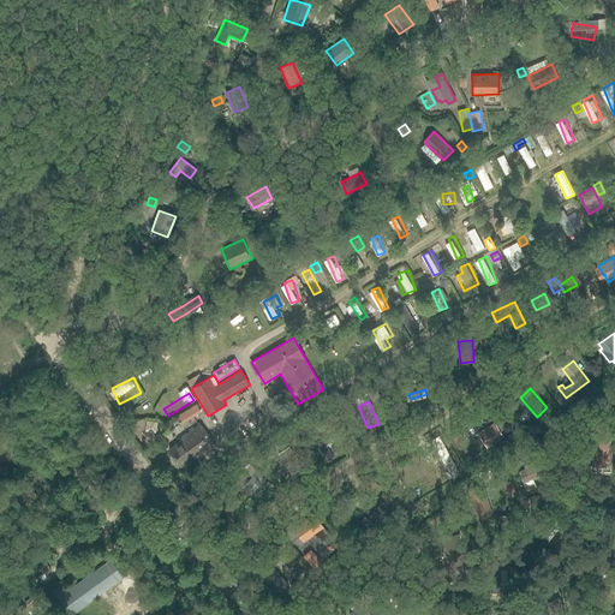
[(184,421),(203,413),(199,404),(180,411),(184,421)]
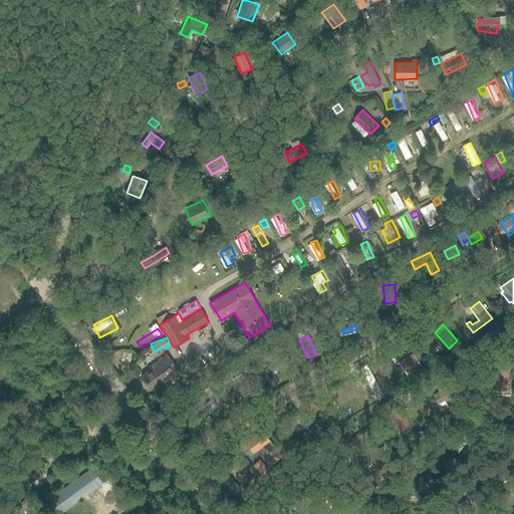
[(383,349),(378,352),(383,359),(389,355),(383,349)]
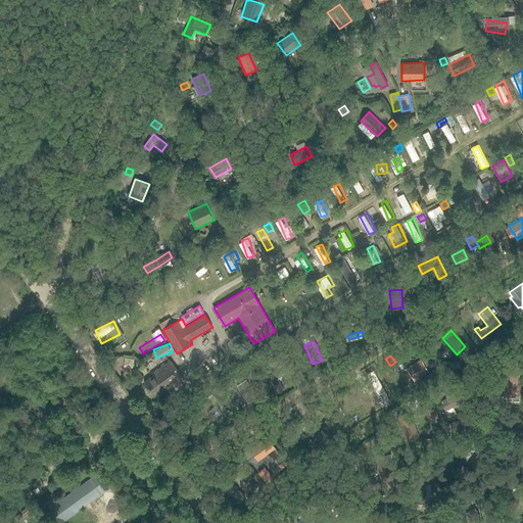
[(125,358),(124,367),(133,368),(134,359),(125,358)]
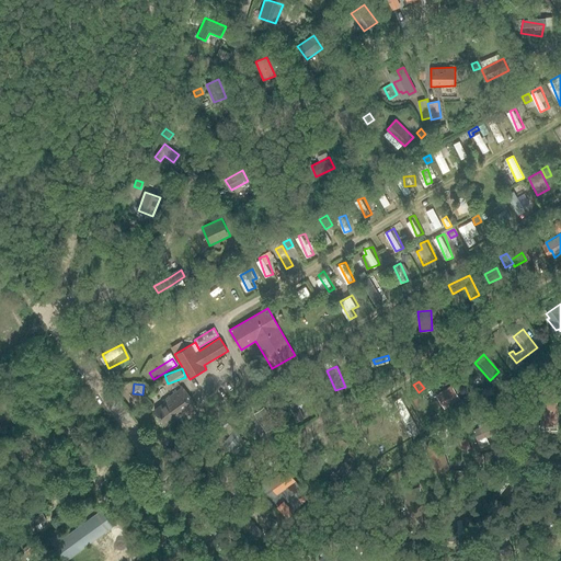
[(451,385),(436,395),(446,409),(453,404),(460,400),(451,385)]
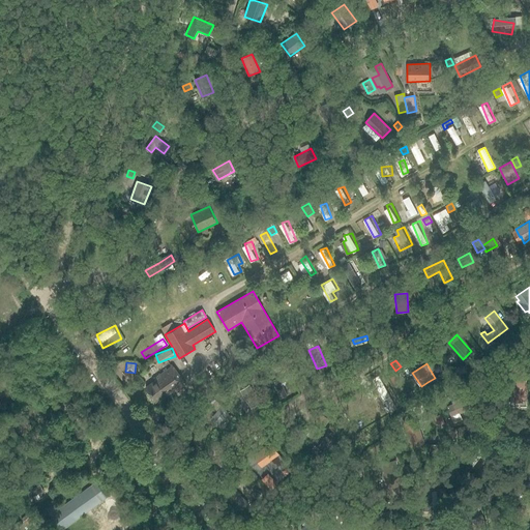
[(186,383),(172,364),(154,379),(156,381),(147,388),(157,402),(163,399),(164,400),(174,391),(174,392),(186,383)]
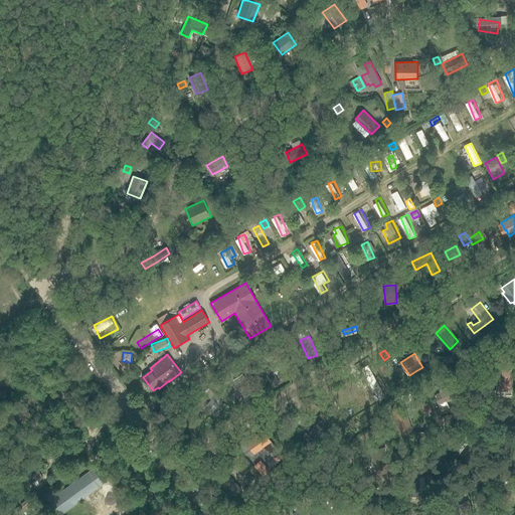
[(273,385),(280,382),(272,365),(265,368),(273,385)]
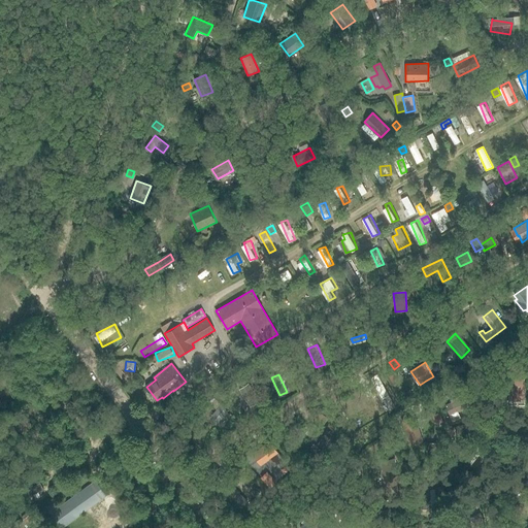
[(525,378),(509,380),(509,400),(525,400),(525,378)]
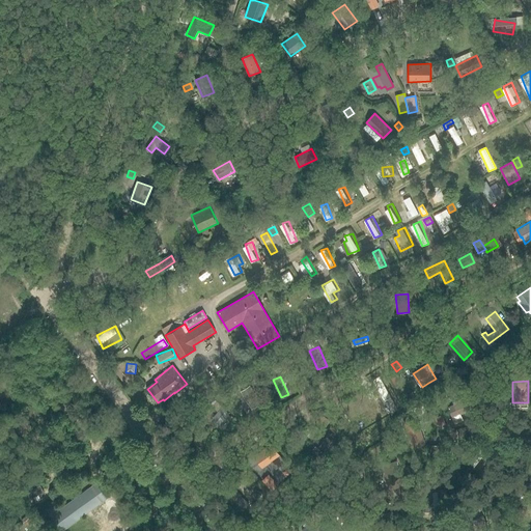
[(241,392),(252,410),(261,403),(250,386),(241,392)]
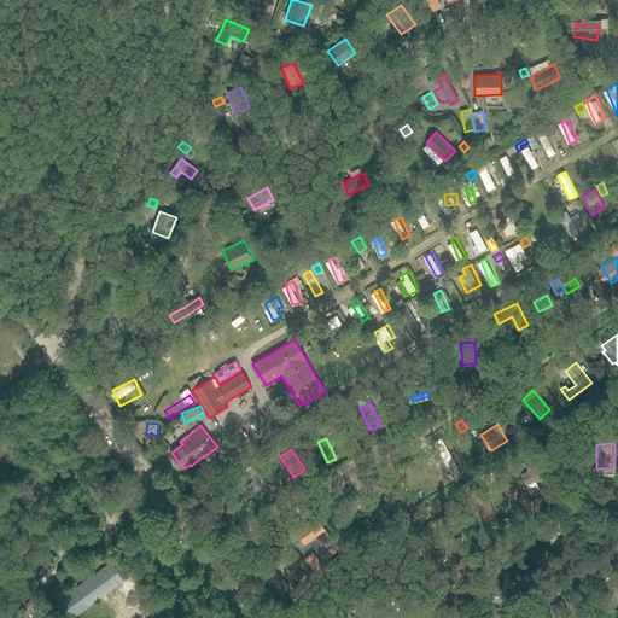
[(535,455),(528,458),(530,464),(541,460),(538,454),(536,455),(535,455)]
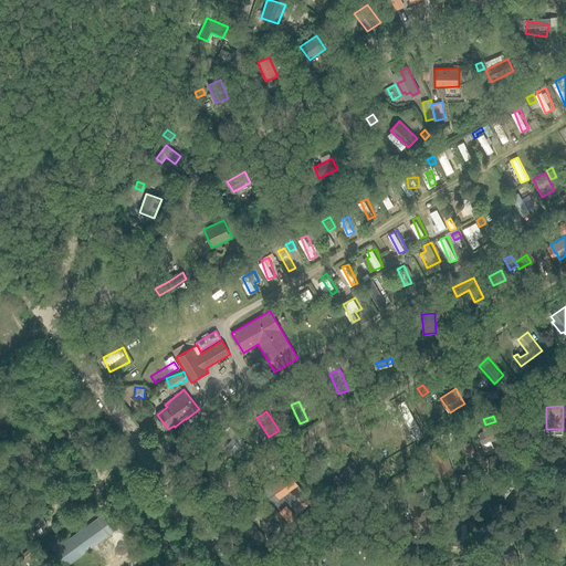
[(502,437),(499,427),(493,429),(492,426),(483,429),(484,431),(478,435),(482,446),(502,437)]
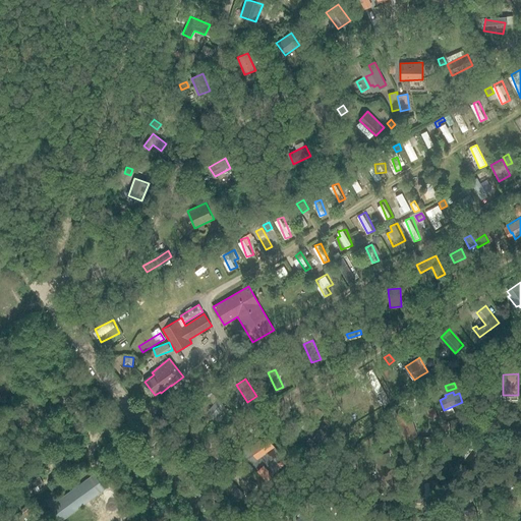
[(214,419),(226,406),(218,399),(206,413),(214,419)]
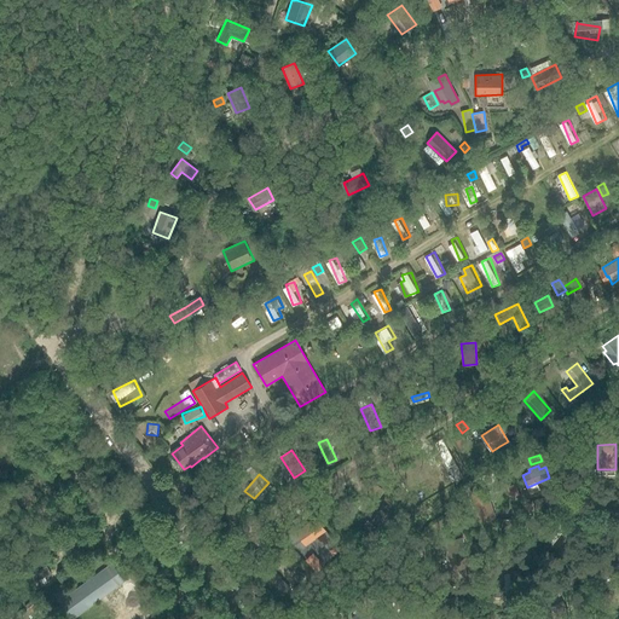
[(516,485),(508,487),(512,497),(520,495),(516,485)]
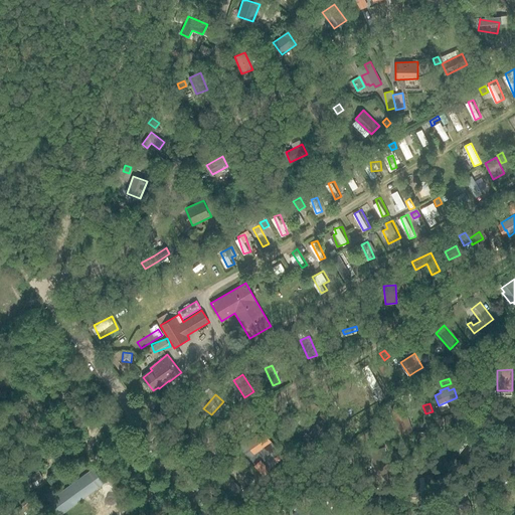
[(391,408),(400,436),(413,431),(405,405),(391,408)]
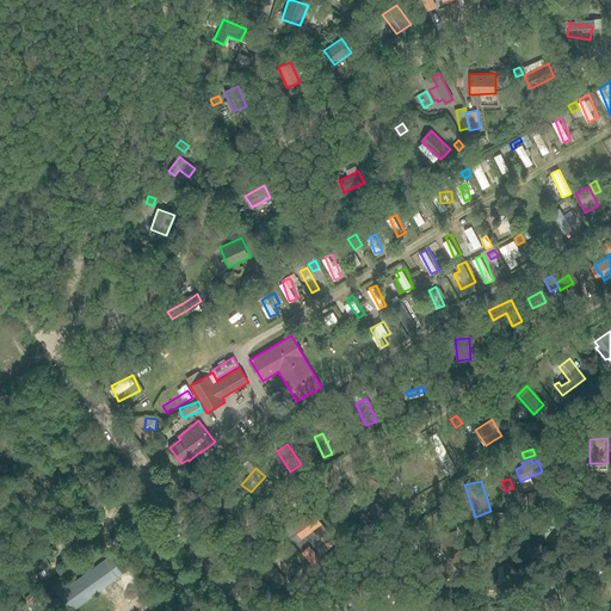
[(20,483),(13,489),(28,504),(38,493),(30,483),(24,487),(20,483)]
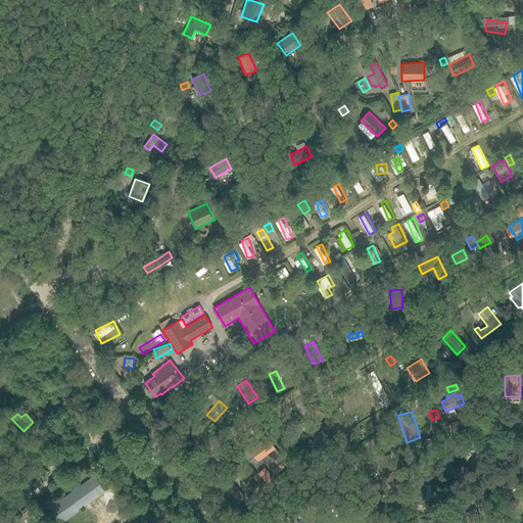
[(323,427),(315,440),(320,443),(328,431),(323,427)]
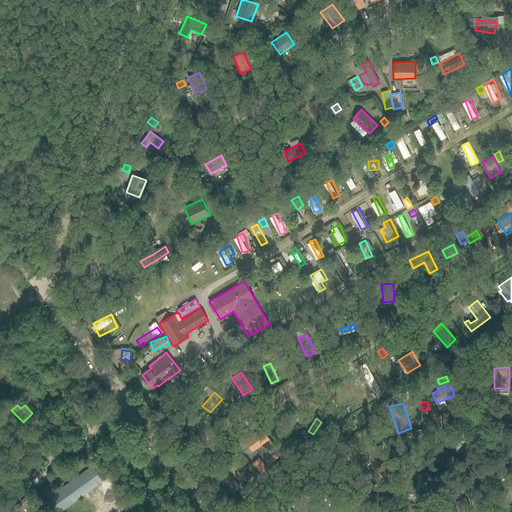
[(267,453),(276,447),(263,428),(245,441),(254,452),(262,447),(267,453)]
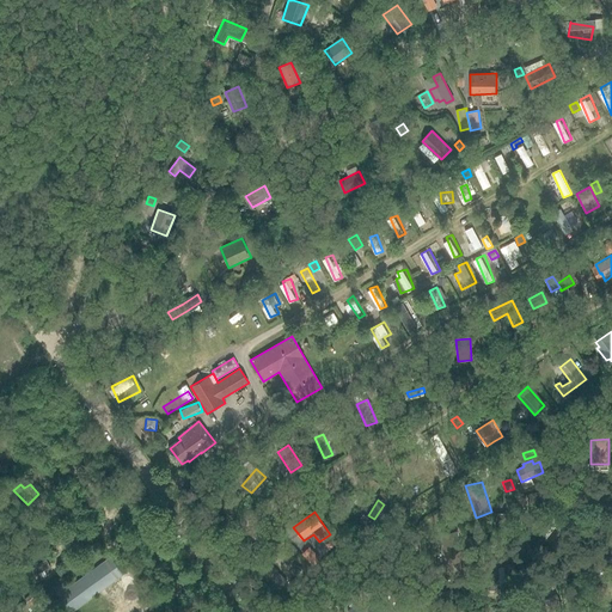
[(360,519),(369,527),(373,522),(363,515),(360,519)]
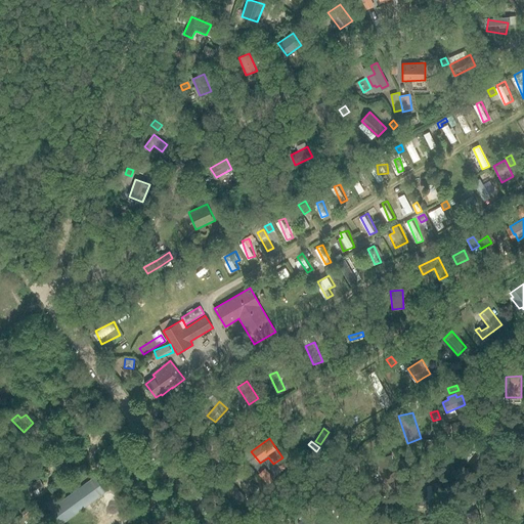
[(469,449),(475,462),(483,457),(477,445),(469,449)]
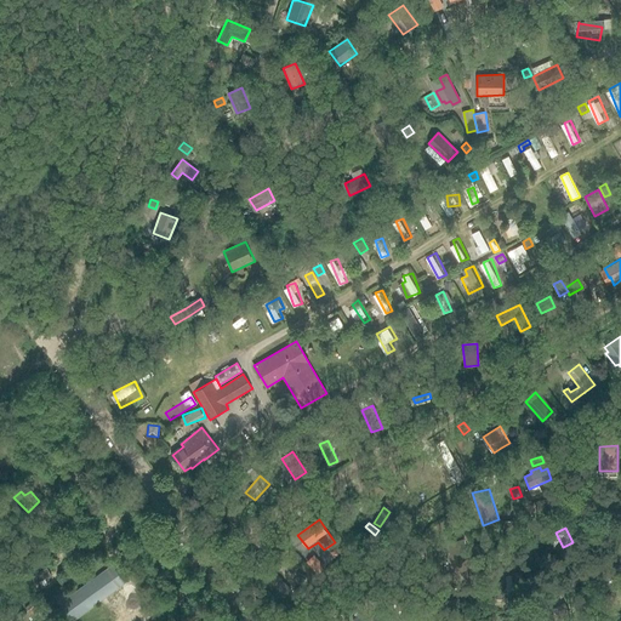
[(580,531),(574,535),(577,542),(585,539),(580,531)]
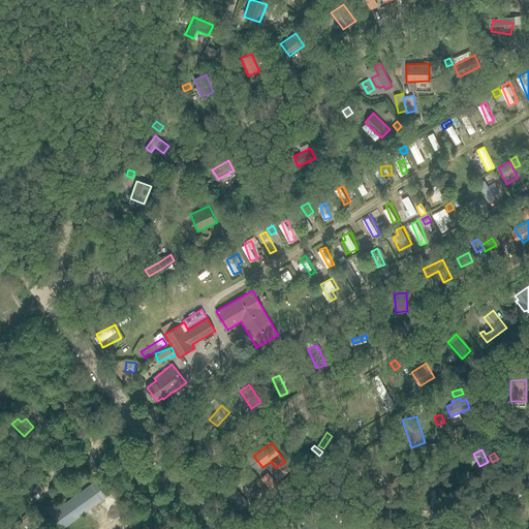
[(398,463),(389,464),(391,483),(400,481),(398,463)]
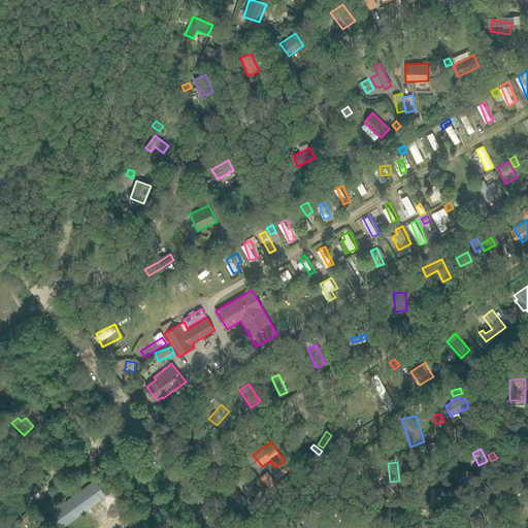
[(25,490),(29,497),(46,489),(42,481),(25,490)]
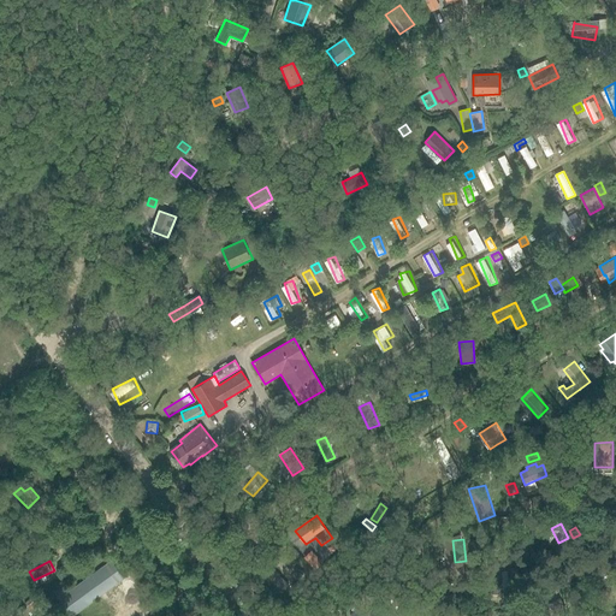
[(57,602),(66,615),(73,615),(124,579),(112,561),(57,602)]
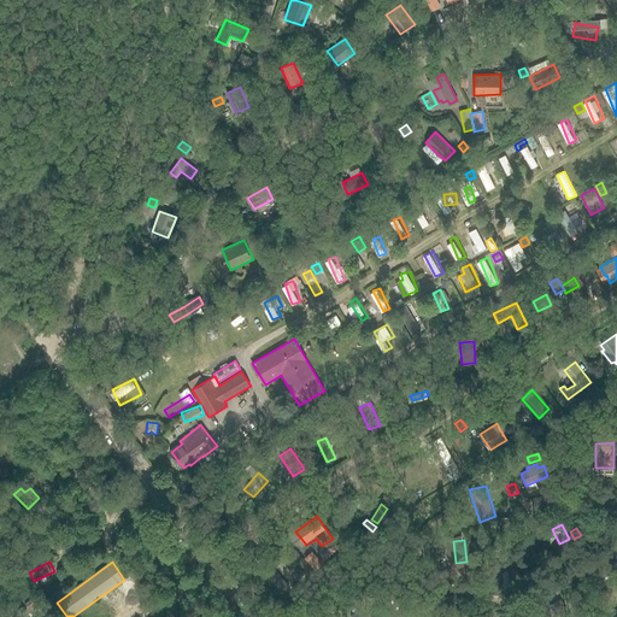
[(291,586),(274,569),(266,576),(283,593),(291,586)]
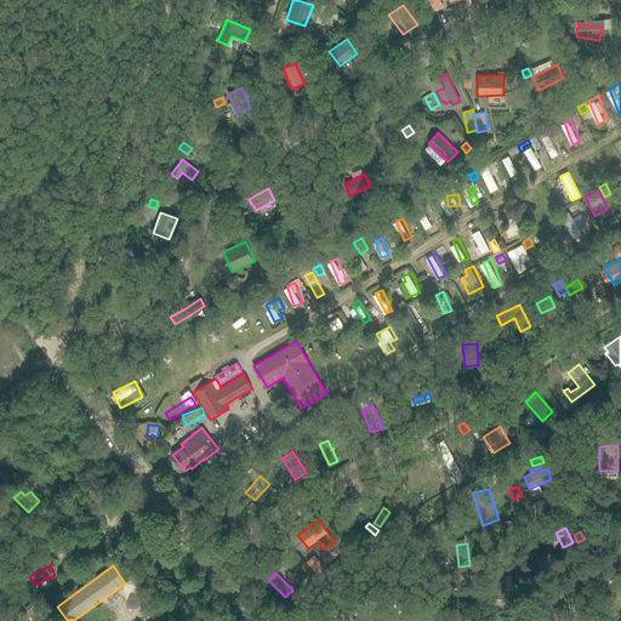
[(34,607),(28,611),(33,616),(38,611),(34,607)]
